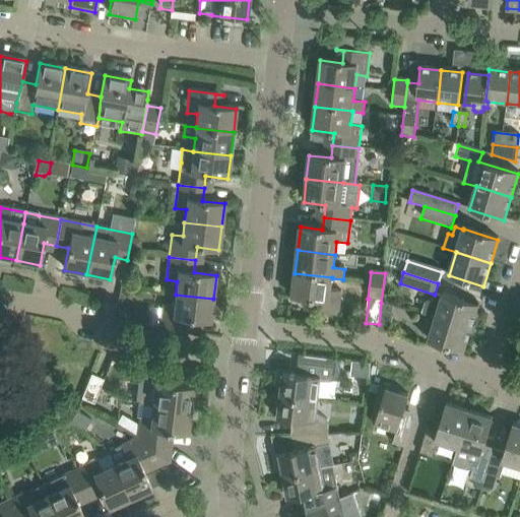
[(330,292),(332,278),(332,277),(295,273),(291,297),(314,300),(313,311),(310,311),(310,312),(338,315),(341,293),(330,292)]
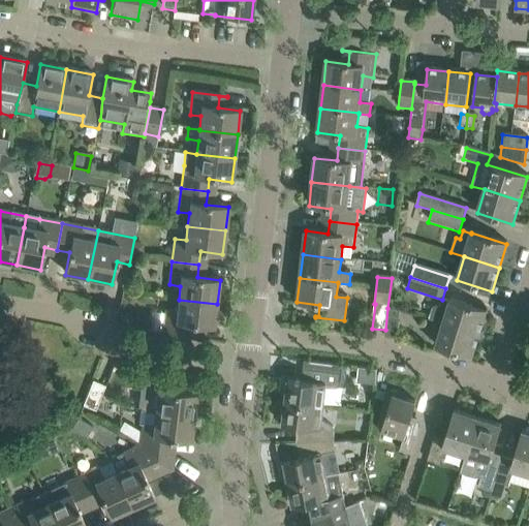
[(214,328),(217,304),(179,300),(177,313),(165,312),(163,335),(192,339),(192,338),(190,337),(191,326),(214,328)]
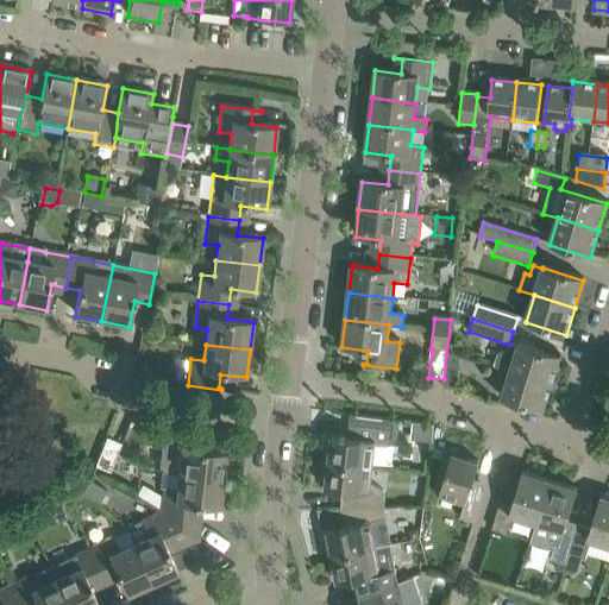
[(560,358),(519,345),(515,355),(503,351),(498,354),(495,366),(510,371),(510,372),(551,385),(560,358)]
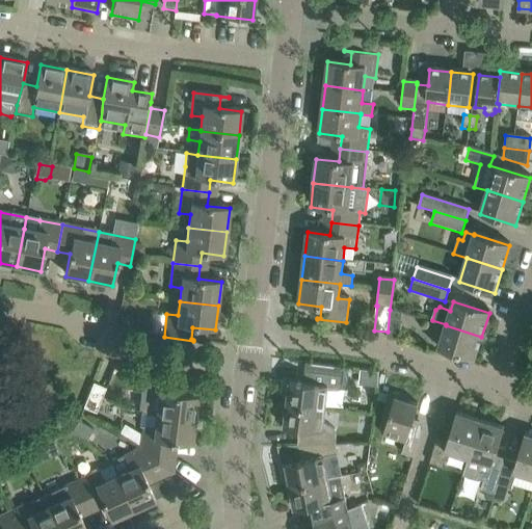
[(403,312),(390,310),(388,332),(389,332),(388,340),(399,342),(402,320),(403,312)]
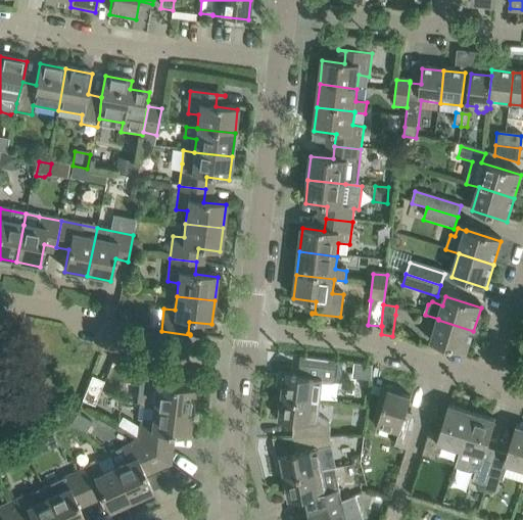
[(466,355),(473,331),(438,320),(431,343),(466,355)]
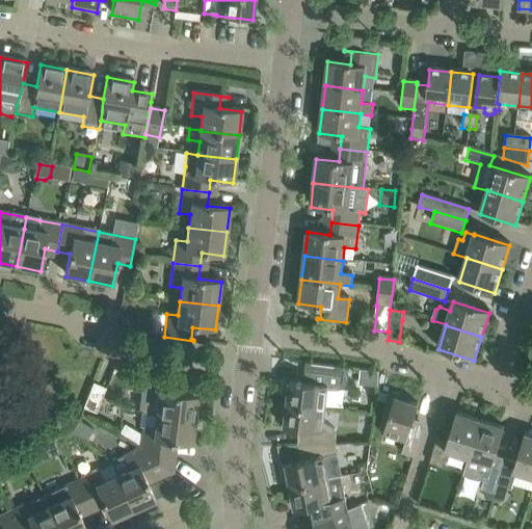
[(112,369),(138,377),(147,354),(121,345),(112,369)]
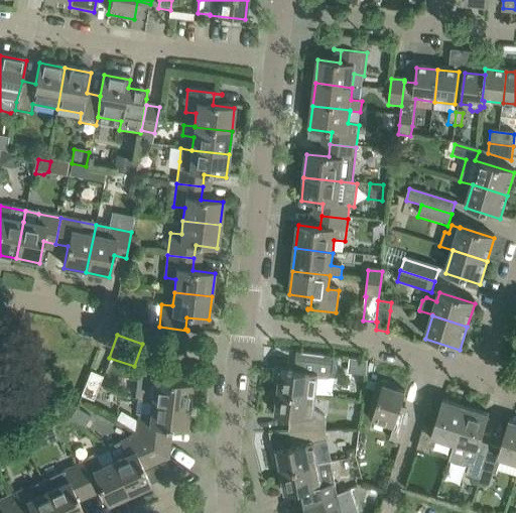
[(142,361),(137,401),(138,401),(152,403),(188,408),(191,384),(170,382),(171,372),(142,361)]
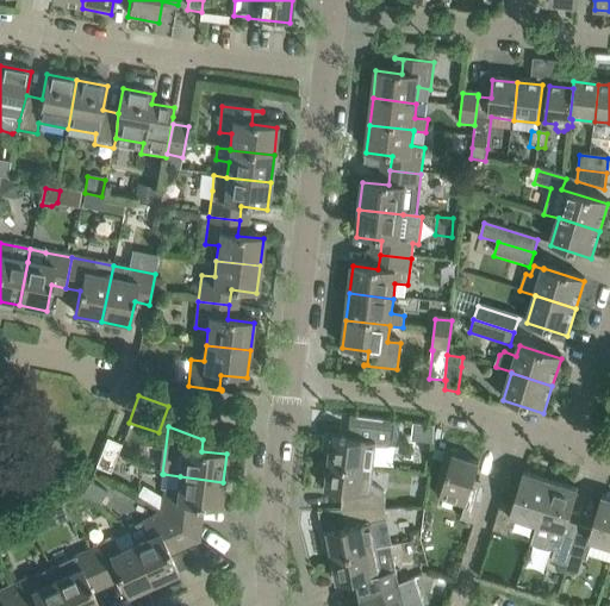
[(391,447),(391,445),(392,443),(396,444),(398,432),(356,428),(356,433),(349,432),(348,441),(332,438),(329,464),(374,470),(375,455),(391,447)]
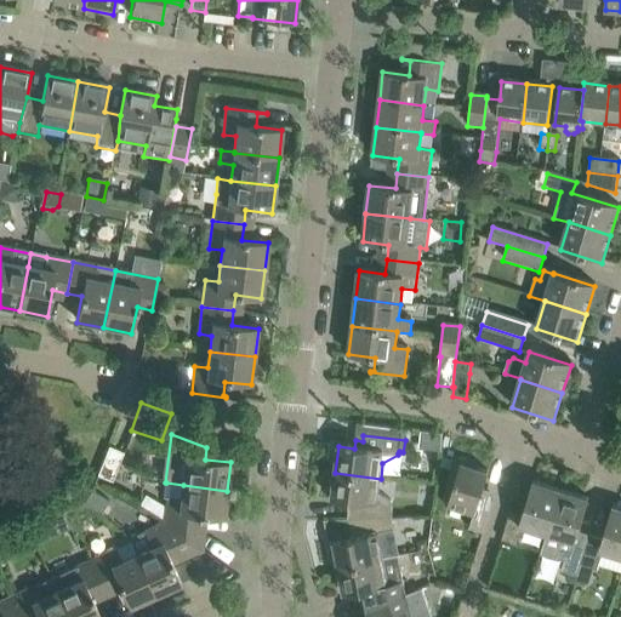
[(112,484),(124,455),(109,449),(97,478),(112,484)]
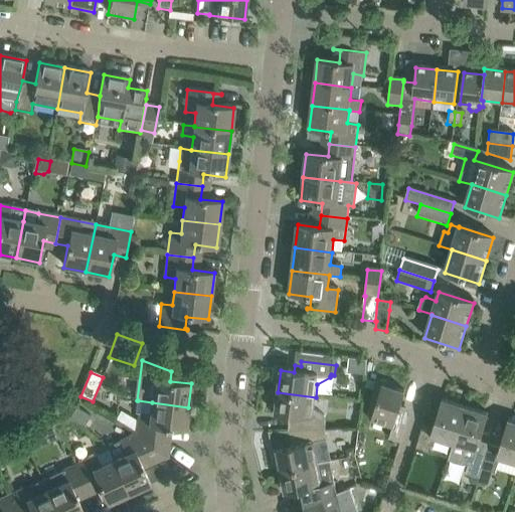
[(378,380),(371,401),(377,403),(371,421),(392,429),(389,440),(400,444),(409,414),(398,411),(404,392),(396,390),(397,386),(378,380)]
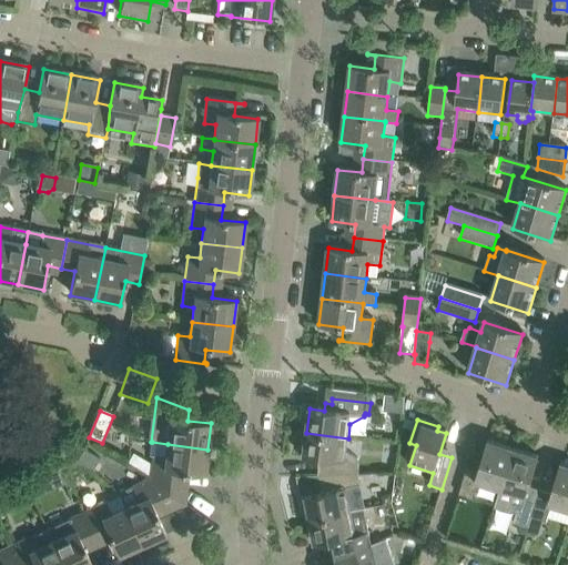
[(306,433),(303,458),(325,461),(323,476),(359,475),(358,461),(346,453),(348,439),(306,433)]
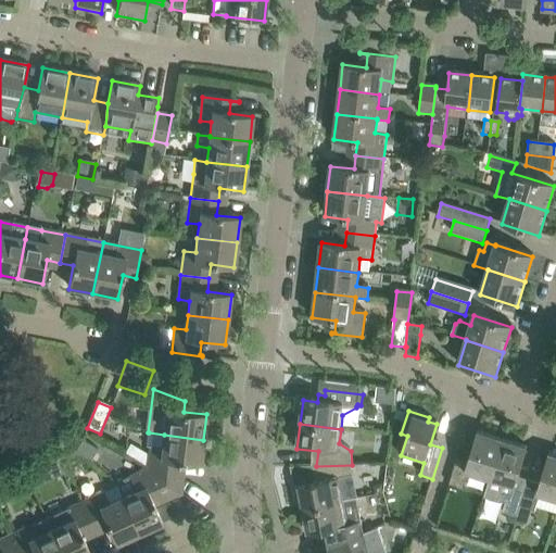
[(150,449),(147,470),(173,490),(180,497),(181,495),(174,490),(177,463),(186,464),(201,465),(203,440),(164,435),(149,432),(147,449),(150,449)]
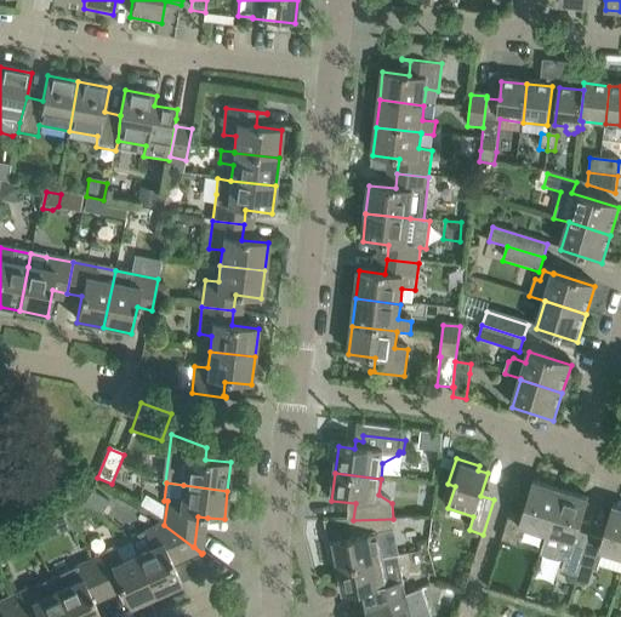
[(547,535),(560,491),(534,483),(523,515),(511,512),(501,542),(518,547),(524,527),(547,535)]
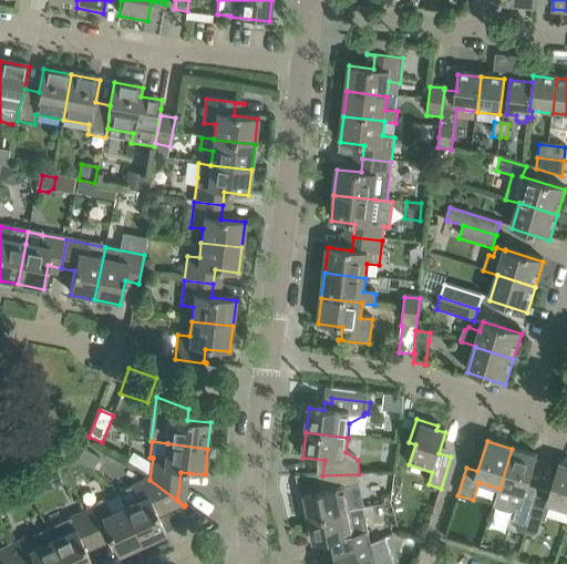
[(537,457),(512,449),(500,489),(494,508),(514,513),(512,522),(527,526),(531,514),(532,515),(539,490),(528,486),(537,457)]
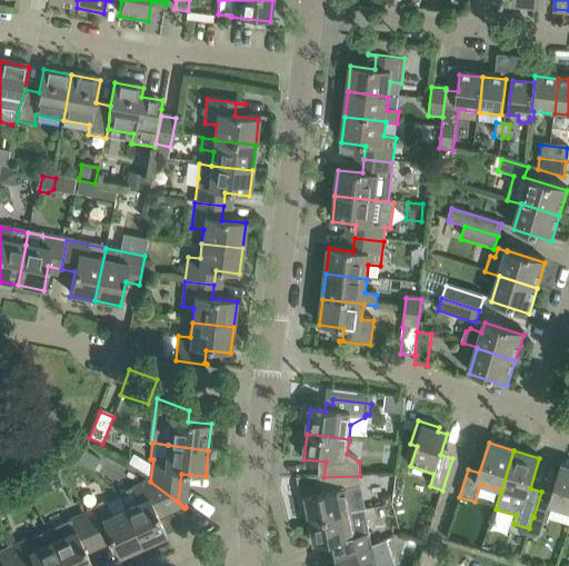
[(85,452),(78,464),(93,473),(100,460),(85,452)]
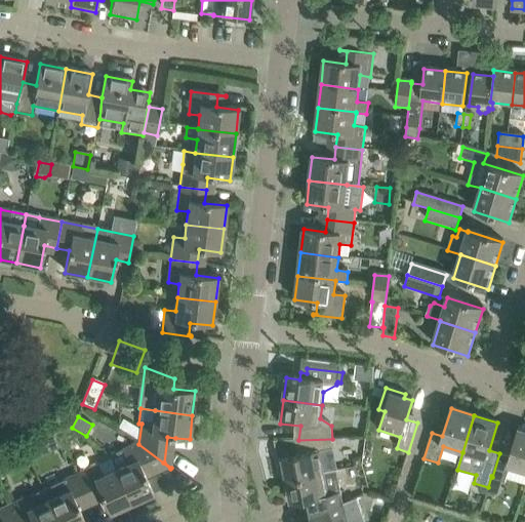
[(524,470),(524,427),(523,427),(522,431),(518,429),(510,457),(499,453),(492,477),(505,481),(510,466),(524,470)]
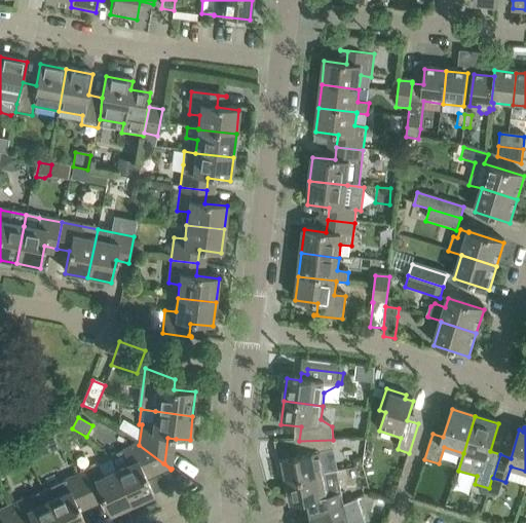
[(338,471),(335,453),(336,453),(334,441),(333,440),(299,441),(302,456),(283,459),(287,482),(326,475),(325,474),(338,471)]
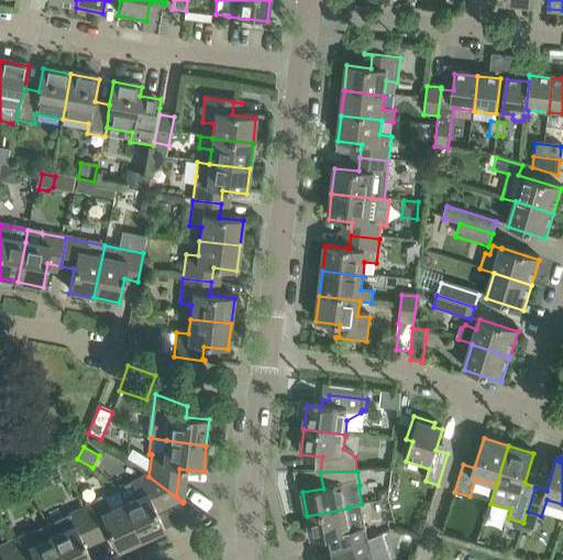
[(153,507),(175,496),(148,476),(144,474),(130,481),(135,495),(122,501),(141,541),(164,530),(153,507)]
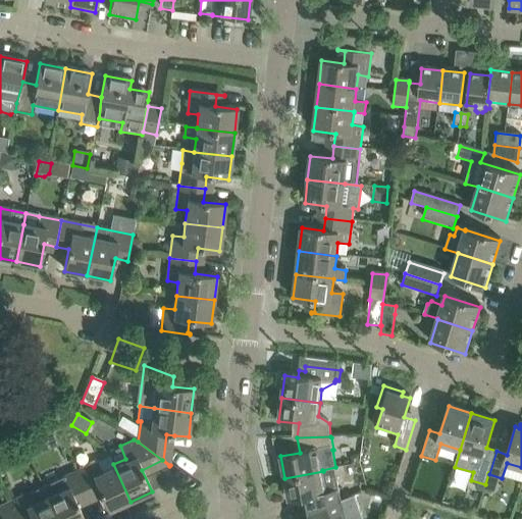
[(131,502),(113,464),(100,470),(96,461),(88,465),(86,460),(70,467),(73,471),(75,470),(88,497),(99,491),(108,512),(131,502)]
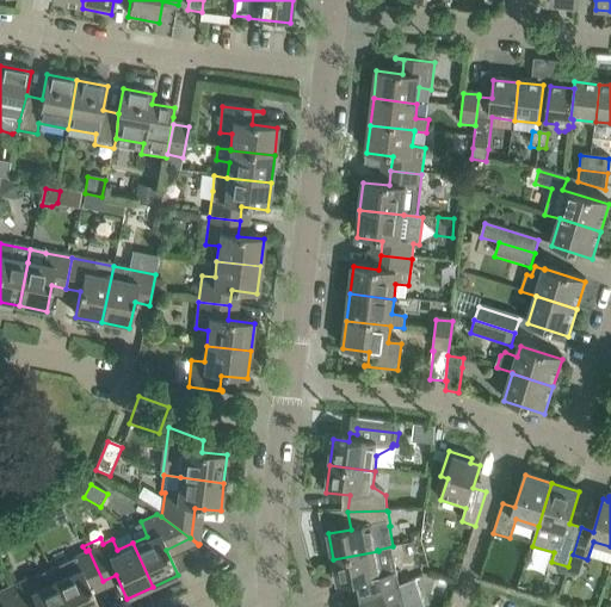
[(378,551),(333,559),(338,586),(352,583),(356,602),(364,599),(400,586),(396,568),(393,546),(377,550),(378,551)]
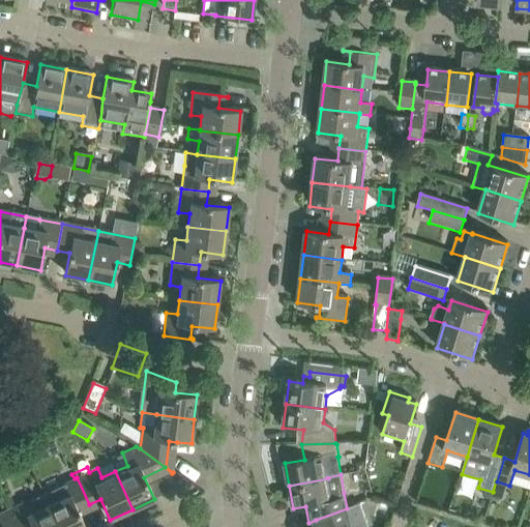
[(56,488),(42,493),(58,526),(85,526),(77,509),(89,504),(77,477),(75,478),(56,488)]
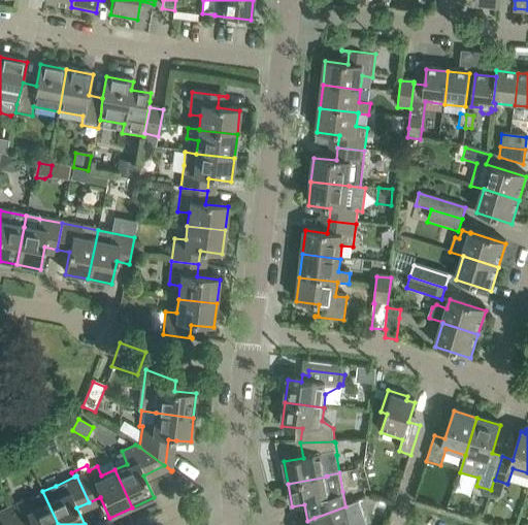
[(30,497),(9,506),(18,524),(58,524),(42,491),(30,497)]
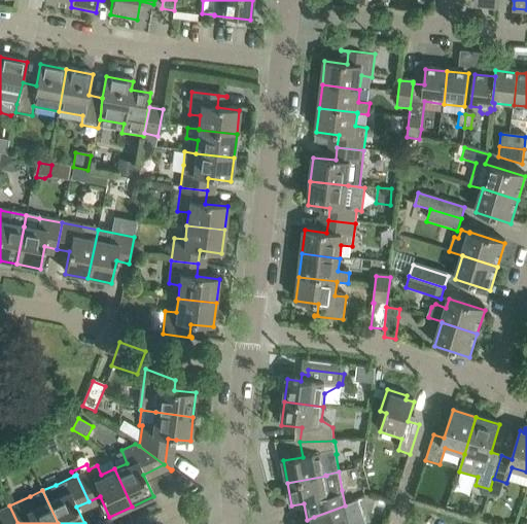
[(365,523),(359,501),(345,507),(345,505),(314,517),(307,520),(308,523),(365,523)]
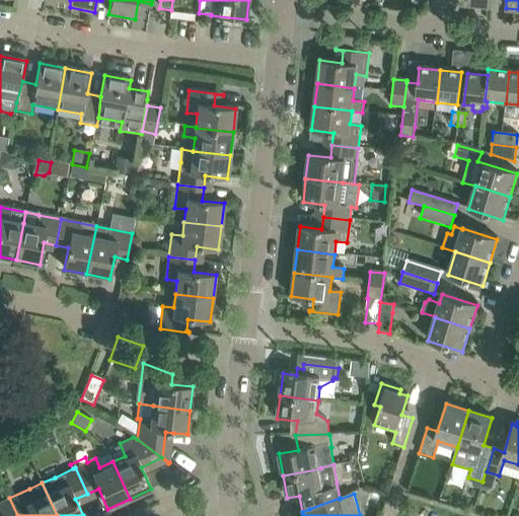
[(17,515),(9,498),(0,502),(0,515),(17,515)]
